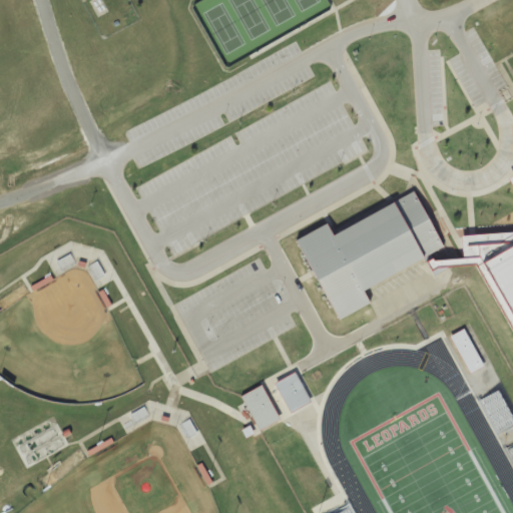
[(512,231),(459,235),(460,258),(478,257),(512,318),(512,174),(507,178),(512,188),(512,231)]
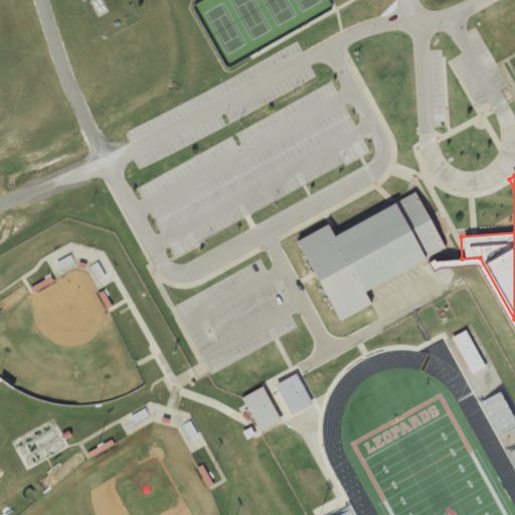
[(295,241),(326,225),(332,235),(413,191),(446,250),(369,292),(376,304),(339,324),(295,241)]
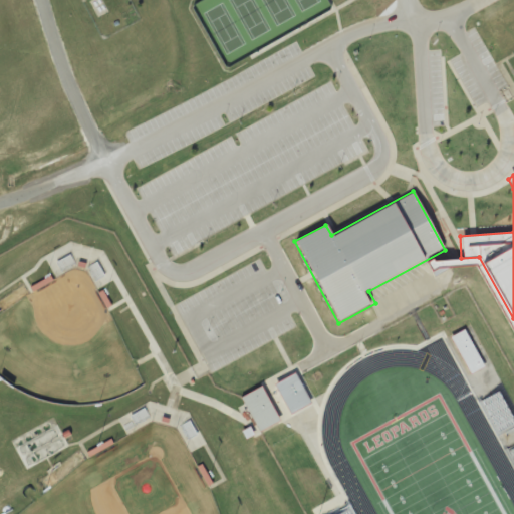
[(74,265),(69,255),(57,262),(61,271),(74,265)]
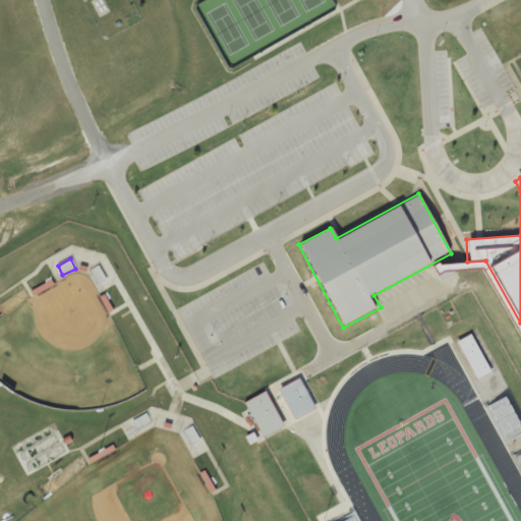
[(90,271),(96,282),(105,278),(98,266),(90,271)]
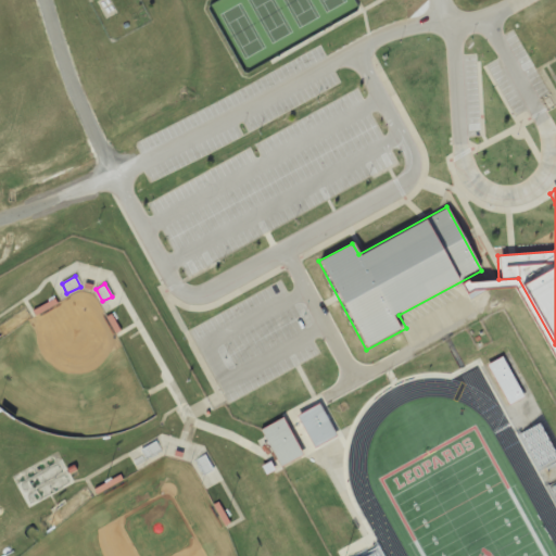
[(485,364),(508,404),(523,395),(501,356),(485,364)]
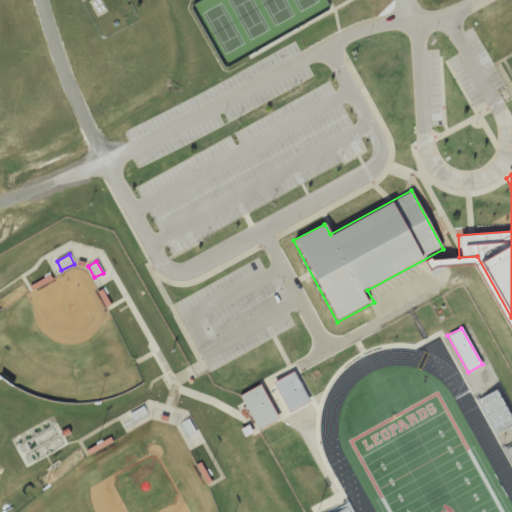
[(273,382),(289,412),(309,401),(293,371),(273,382)]
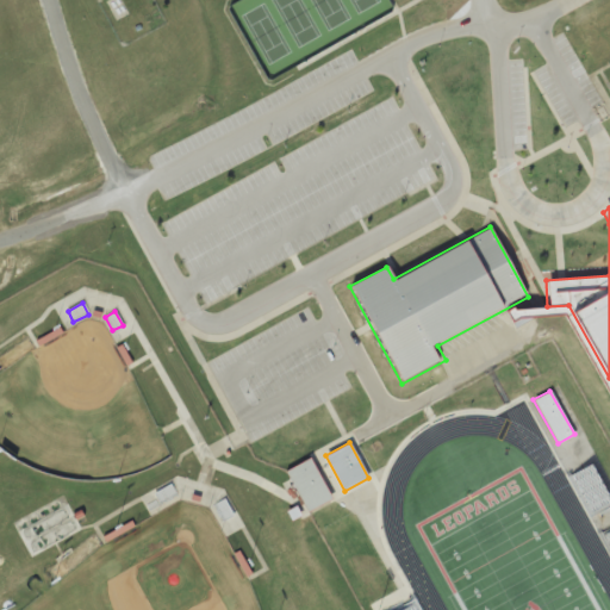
[(285,470),(306,510),(331,497),(310,456),(285,470)]
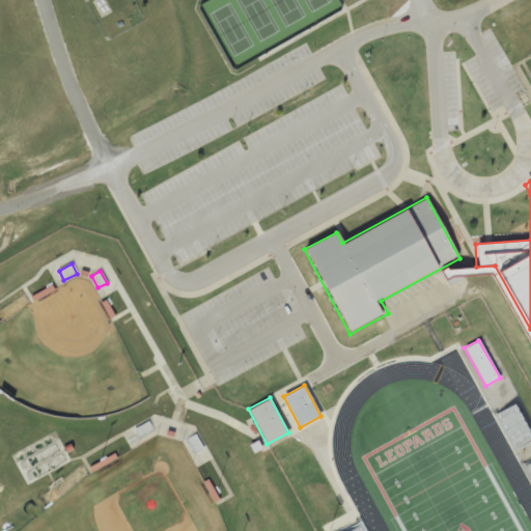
[(495,414),(512,446),(530,436),(513,403),(495,414)]
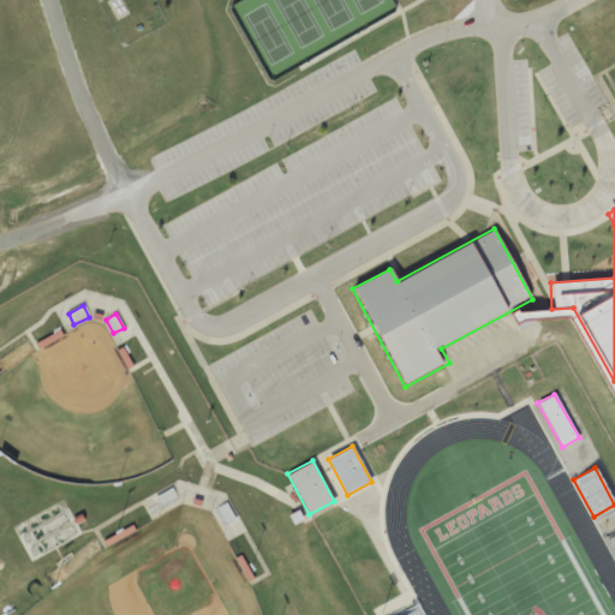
[(177,499),(172,489),(155,497),(161,507),(177,499)]
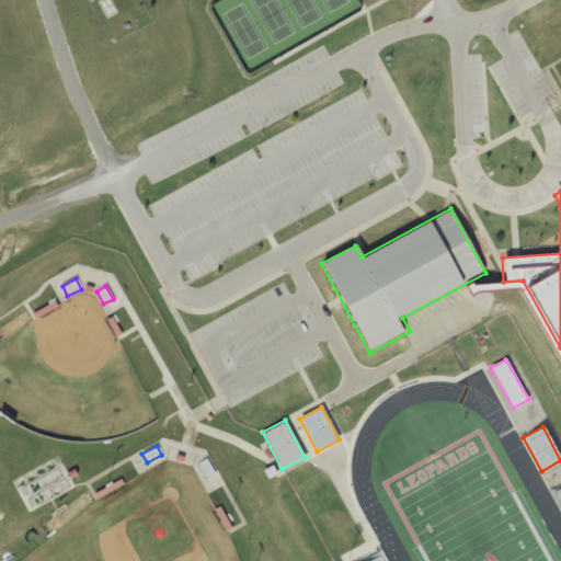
[(215,471),(205,459),(196,466),(206,478),(215,471)]
